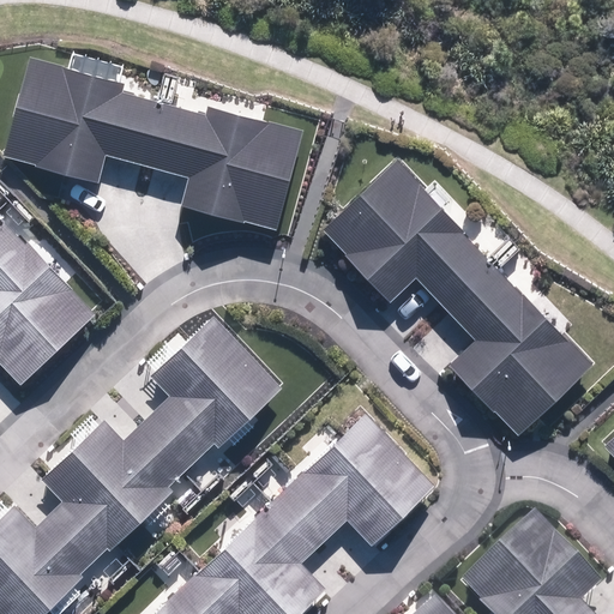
[(127,82),(30,56),(4,157),(98,182),(106,154),(188,175),(181,205),(277,230),(304,130),(208,104),(205,114),(124,92),(127,82)]
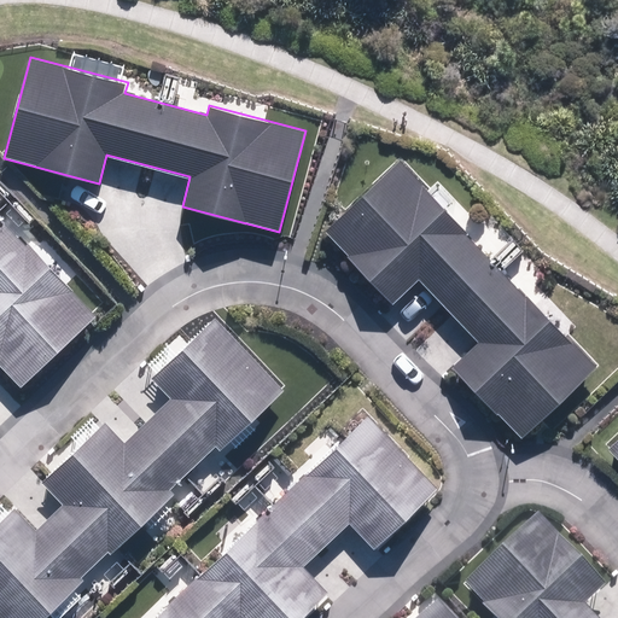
[(468,233),(400,159),(324,232),(391,303),(419,278),(477,339),(450,365),(520,438),(598,366),(528,293),(524,297),(466,235),(468,233)]
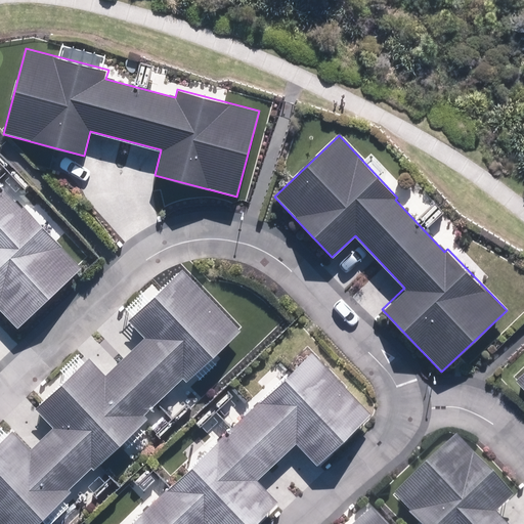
[(0,308),(17,328),(83,267),(25,204),(19,208),(0,186),(0,308)]
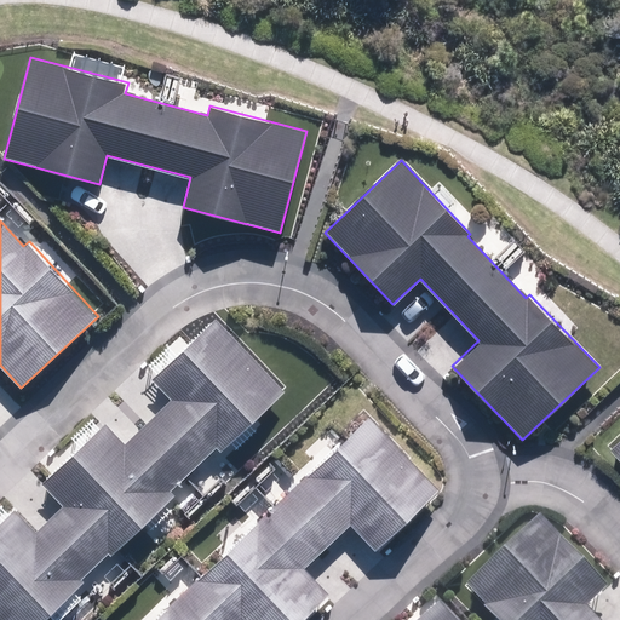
[(42,484),(63,506),(38,530),(16,507),(0,521),(0,618),(1,619),(42,619),(85,580),(82,578),(108,552),(112,556),(176,495),(171,491),(217,448),(222,453),(286,391),(216,317),(151,378),(173,400),(126,445),(105,424),(64,464),(42,484)]
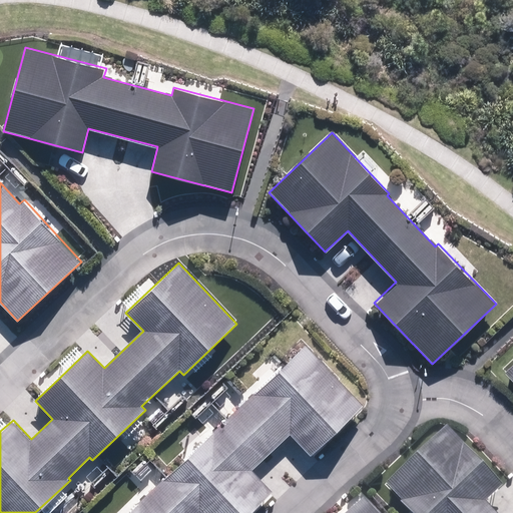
[(248,512),(273,491),(252,469),(291,433),(311,454),(364,404),(306,345),(127,512),(248,512)]
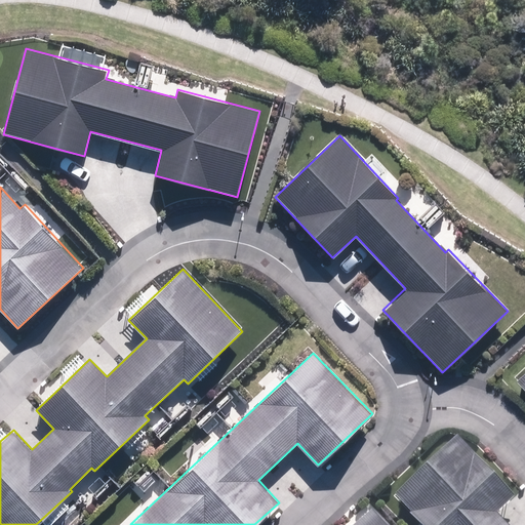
[(524,372),(516,381),(524,392),(524,372)]
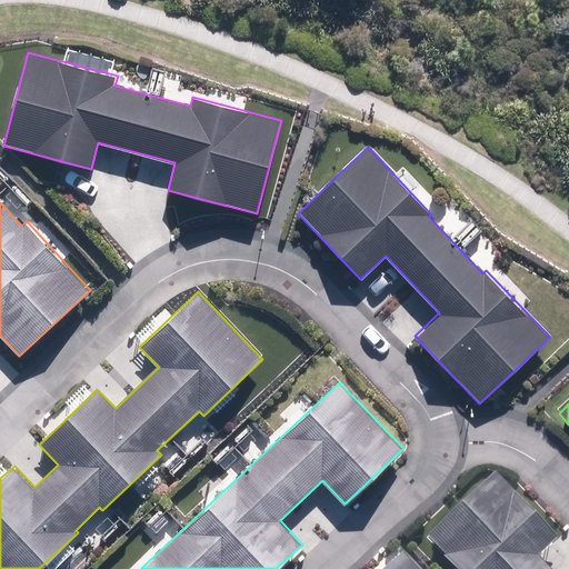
[(550,568),(541,559),(560,541),(496,475),(425,541),(451,568),(550,568)]
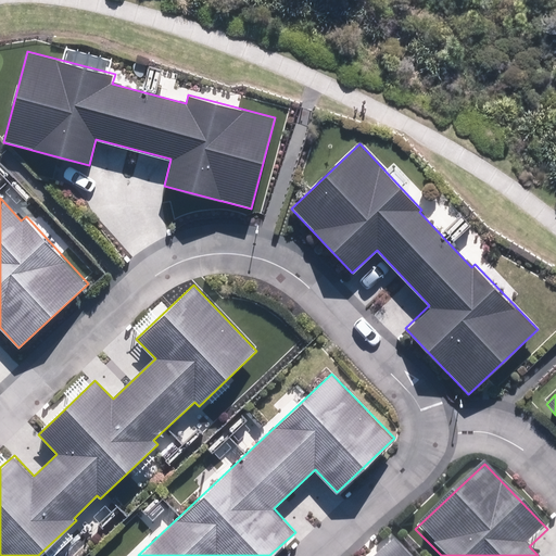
[(407,555),(394,543),(380,555),(407,555)]
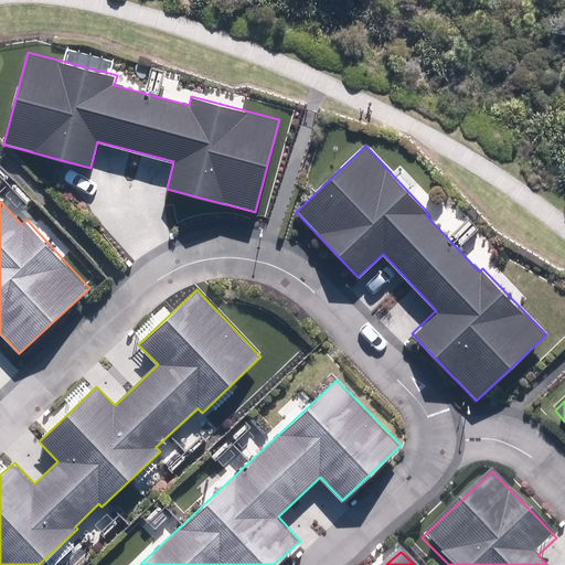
All buildings are outlined.
